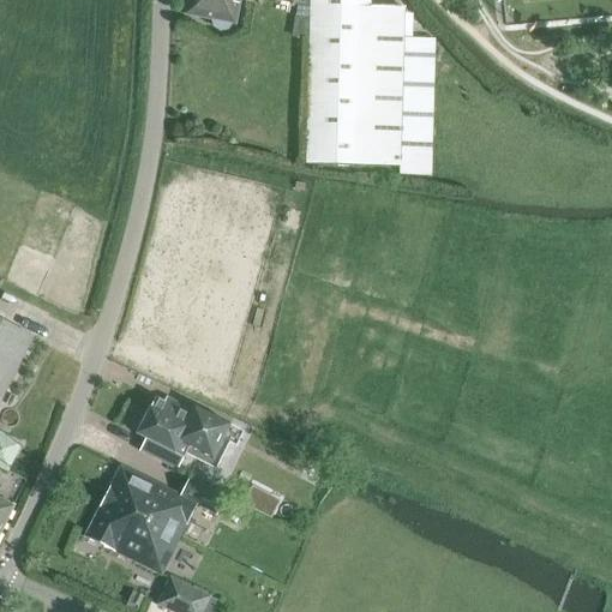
[(190,0),(187,12),(237,21),(240,0),(190,0)]
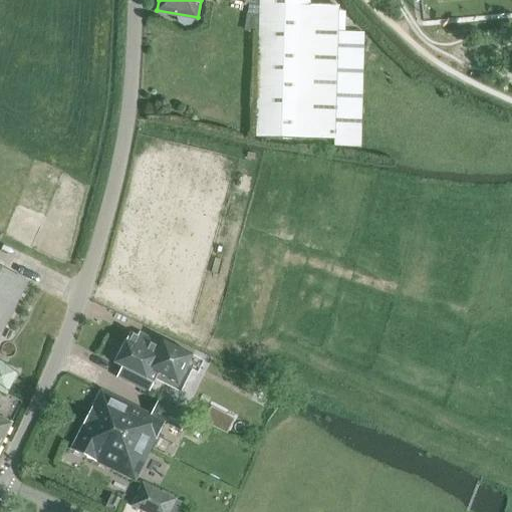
[(252,0),(247,29),(260,30),(257,136),(306,138),(335,139),(335,145),(361,145),(364,30),(338,29),(338,5),(311,4),(311,0),(254,0),(252,0)]
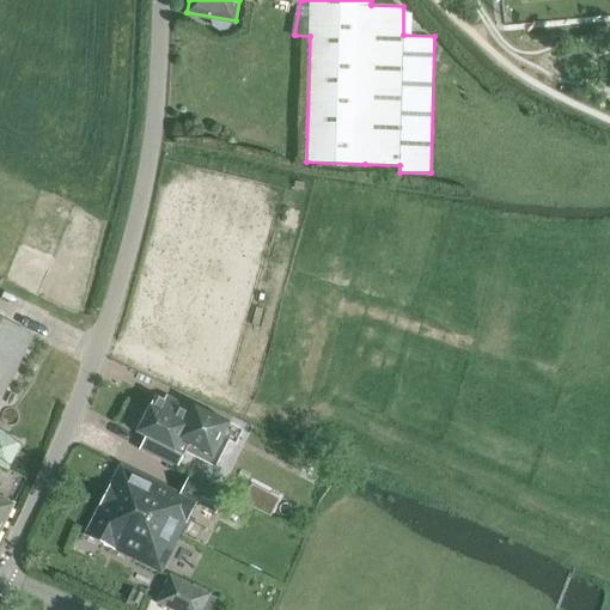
[(0,404),(36,334),(0,316),(0,404)]
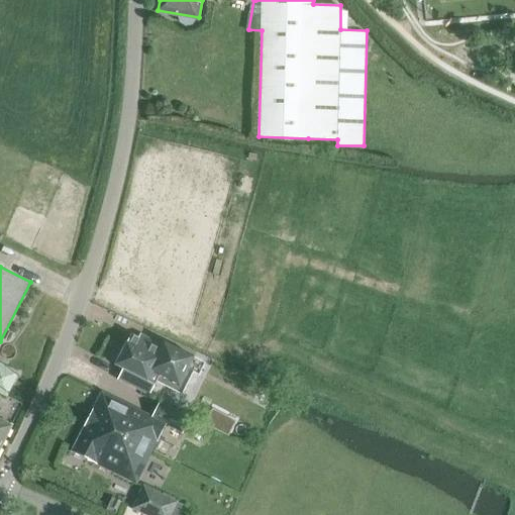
[(120,375),(148,390),(157,374),(180,385),(194,352),(172,342),(168,347),(134,330),(116,364),(124,368),(120,375)]
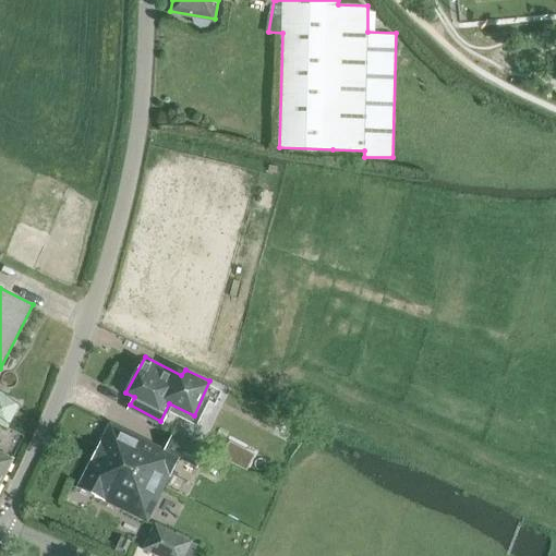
[(0,421),(9,426),(21,401),(0,390),(0,421)]
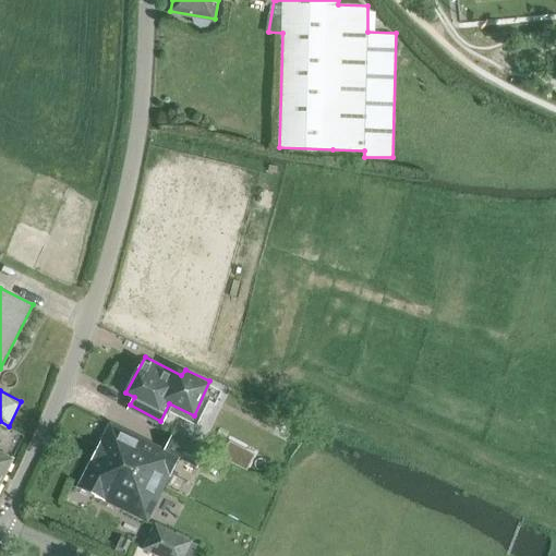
[(122,466),(165,487),(179,458),(198,468),(206,451),(172,435),(165,449),(111,422),(101,442),(128,455),(122,466)]
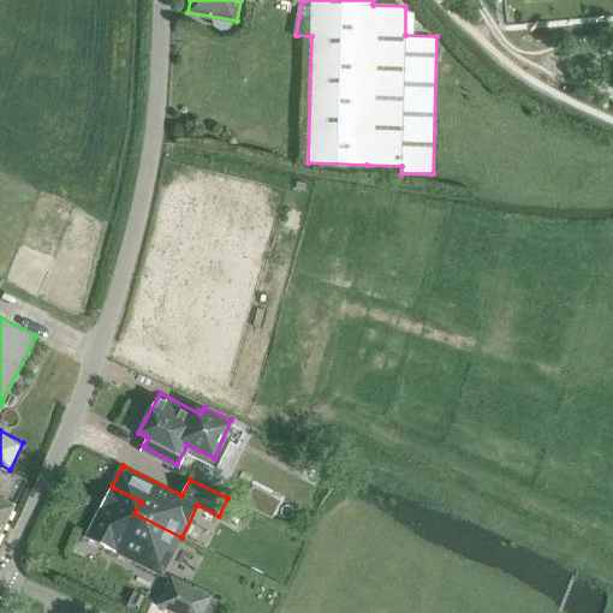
[(112,487),(87,536),(164,573),(182,537),(135,513),(141,501),(112,487)]
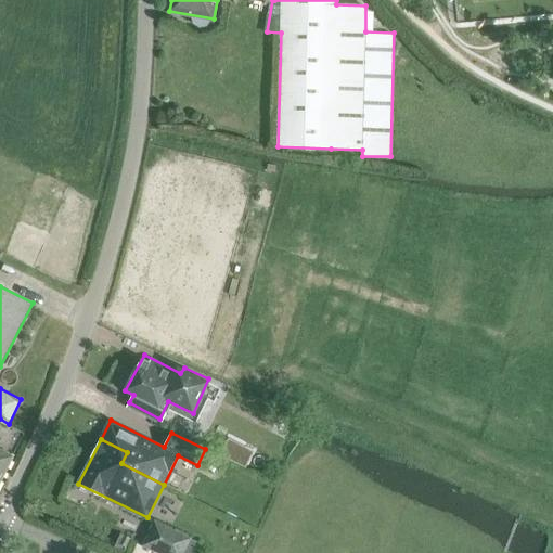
[(0,483),(14,455),(0,448),(0,483)]
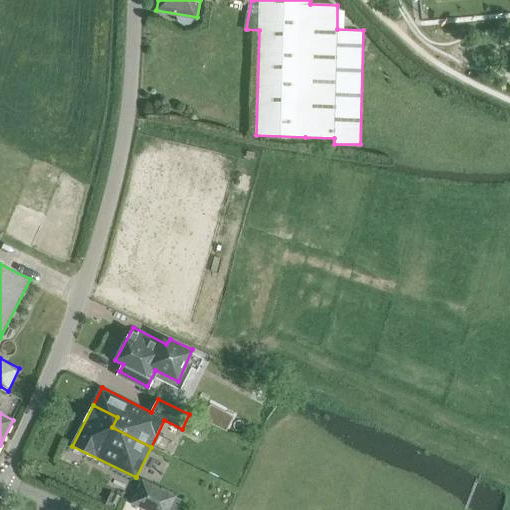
[(169,509),(176,496),(144,481),(133,503),(148,509),(169,509)]
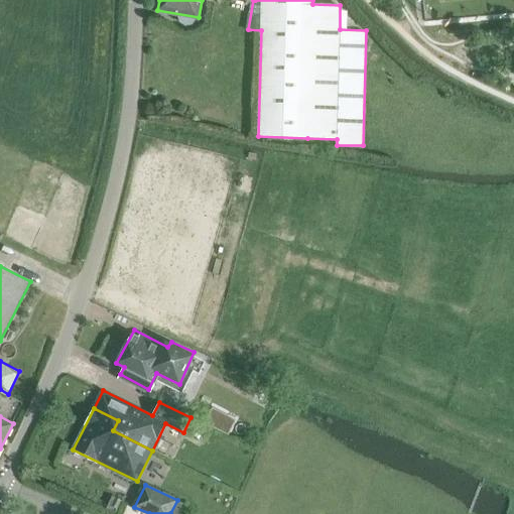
All buildings are outlined.
